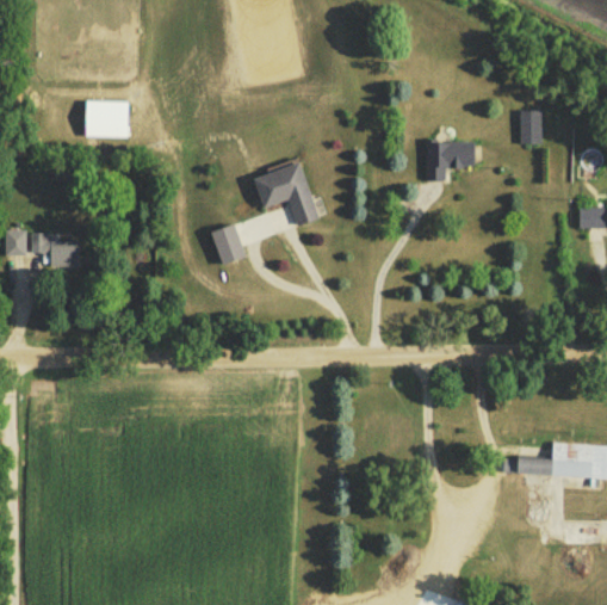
[(518,143),(543,143),(543,105),(518,105),(518,143)]
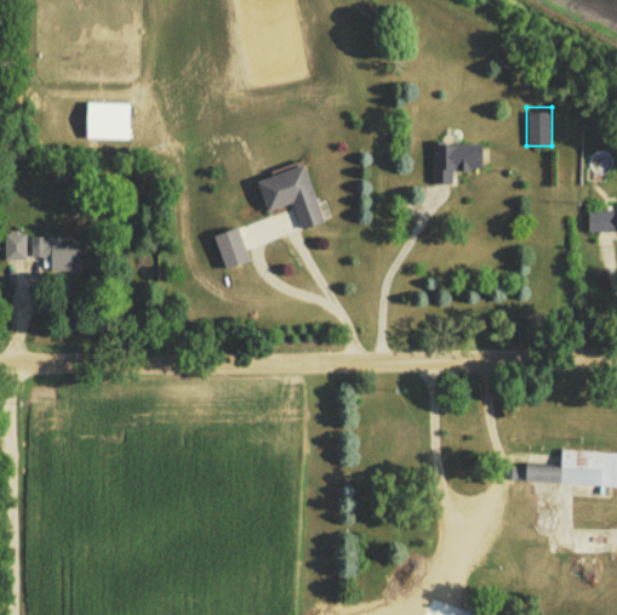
[(483,143),(430,143),(430,183),(453,183),(453,169),(483,169),(483,143)]
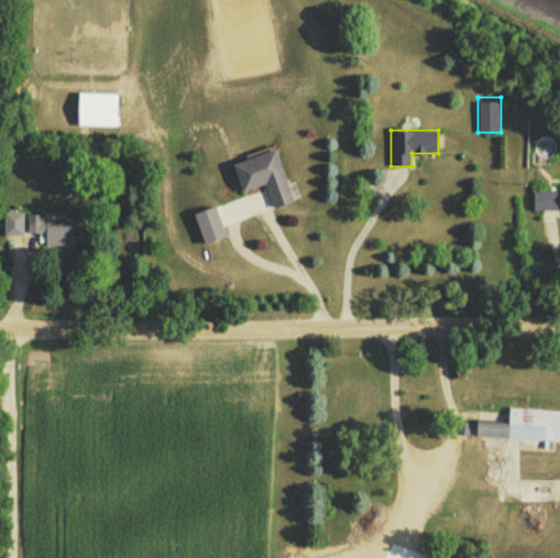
[(242,192),(266,184),(273,207),(293,201),(277,150),(233,163),(242,192)]
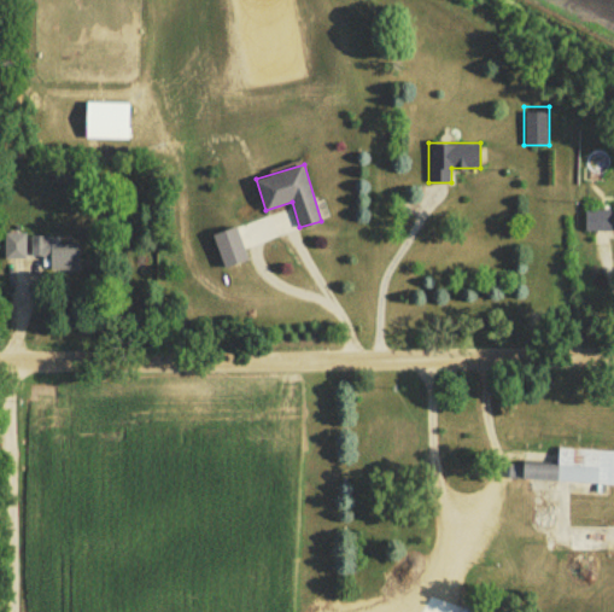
[(584,231),(613,231),(613,208),(584,209),(584,231)]
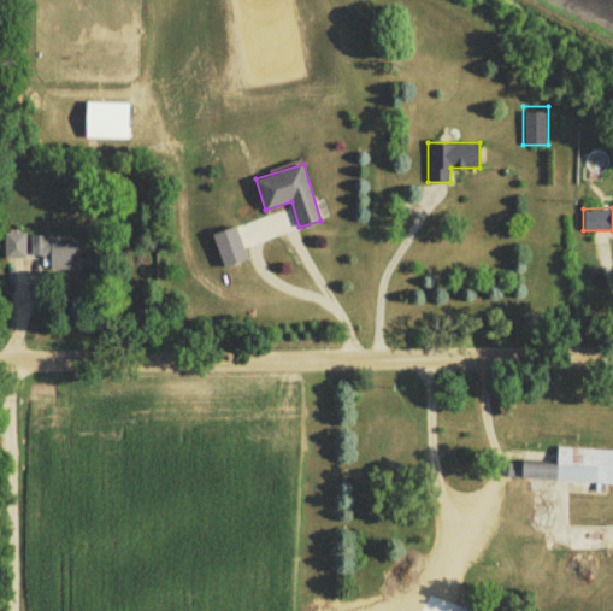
[(30,270),(77,270),(77,240),(30,240),(30,270)]
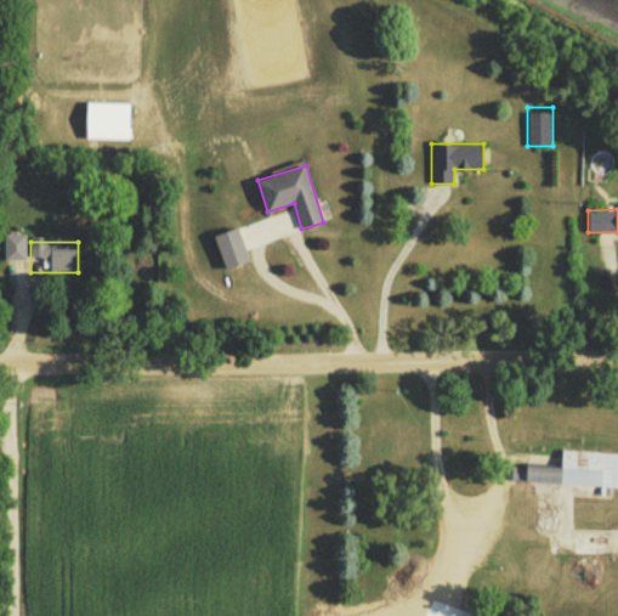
[(617,486),(617,452),(562,451),(562,465),(527,464),(526,482),(617,486)]
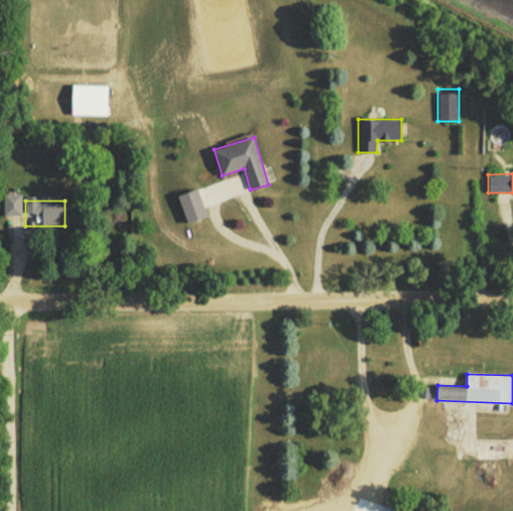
[(374,481),(355,481),(355,503),(374,503),(374,481)]
